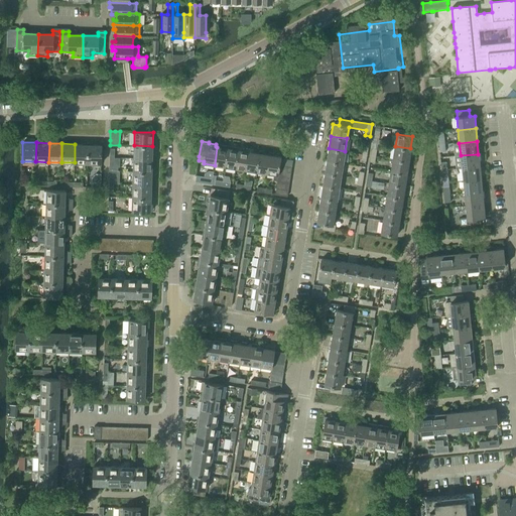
[(217,147),(215,165),(225,167),(228,148),(226,148),(227,146),(219,144),(217,143),(216,144),(216,146),(217,147)]
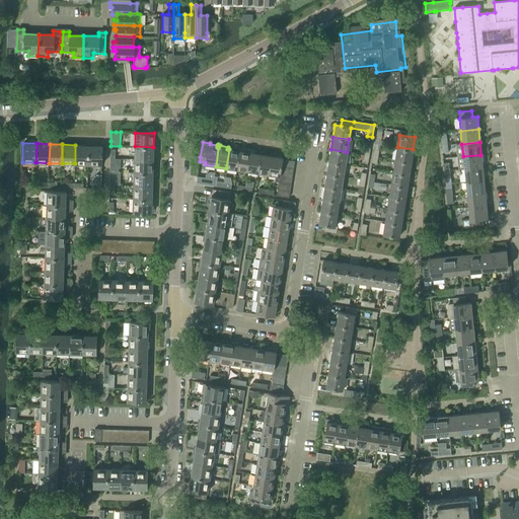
[(88,164),(88,145),(75,145),(75,163),(88,164)]
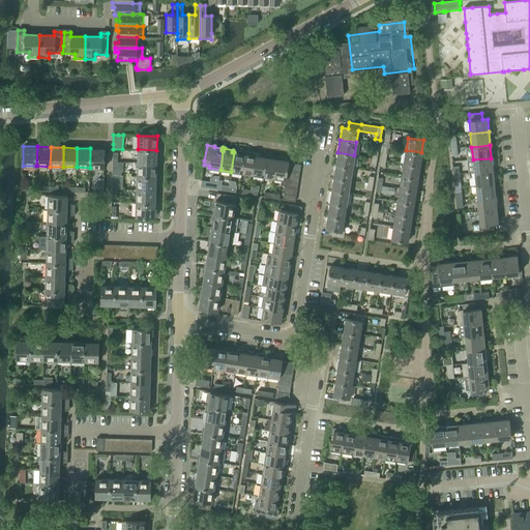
[(90,148),(90,168),(104,168),(105,148),(90,148)]
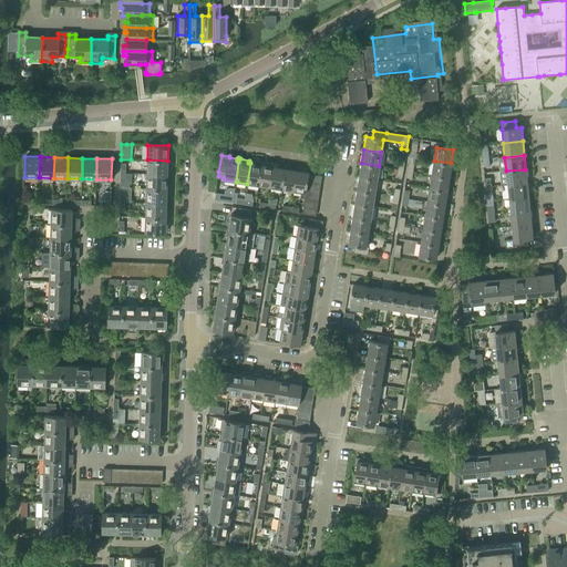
[(167,174),(167,161),(147,160),(146,174),(167,174)]
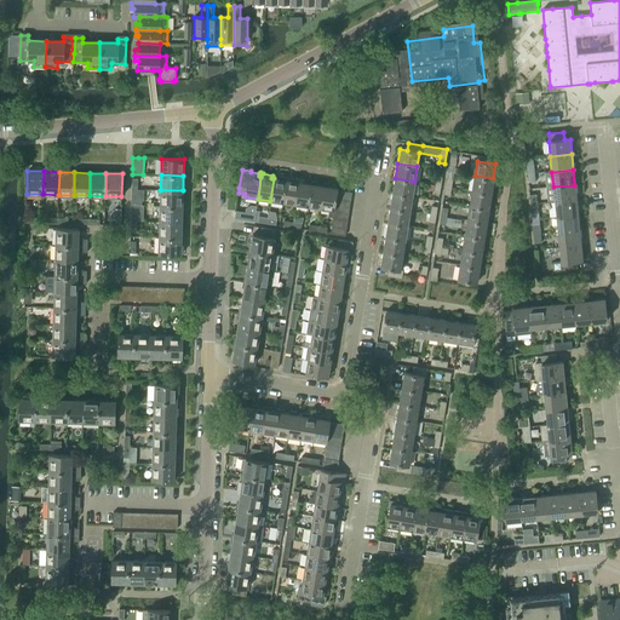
[(274,178),(270,201),(283,202),(286,181),(285,181),(285,177),(276,176),(276,174),(273,174),(273,176),(271,178),(274,178)]
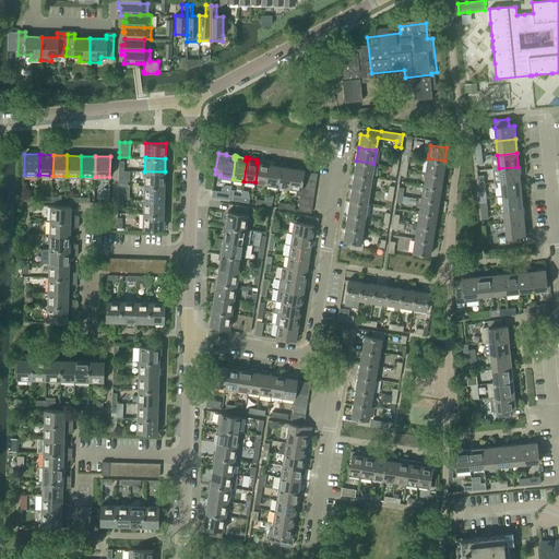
[(442,175),(444,161),(428,158),(426,171),(442,175)]
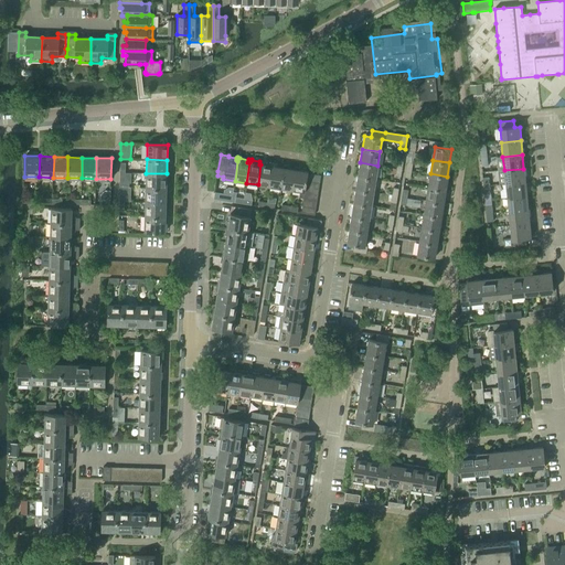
[(260,164),(258,184),(269,187),(273,167),(270,166),(265,166),(266,162),(263,162),(263,161),(260,161),(259,161),(259,164),(260,164)]
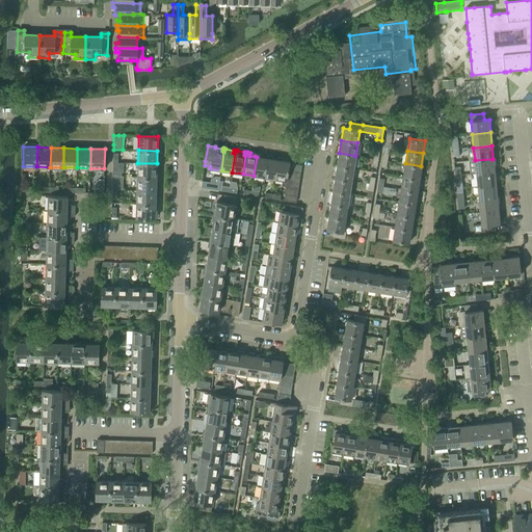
[(353,168),(355,156),(339,153),(337,166),(353,168)]
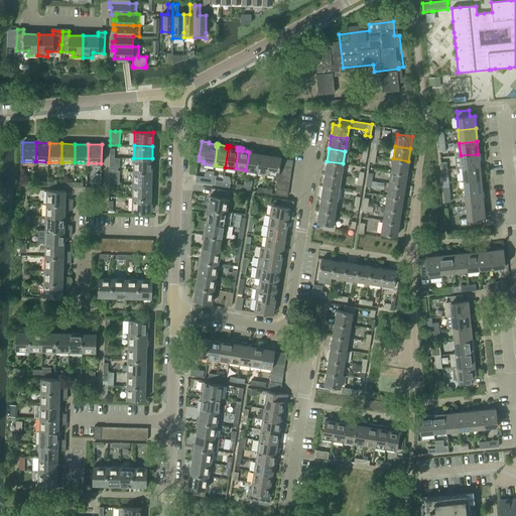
[(249,152),(246,170),(257,171),(259,153),(258,153),(253,152),(253,149),(248,149),(247,151),(249,152)]
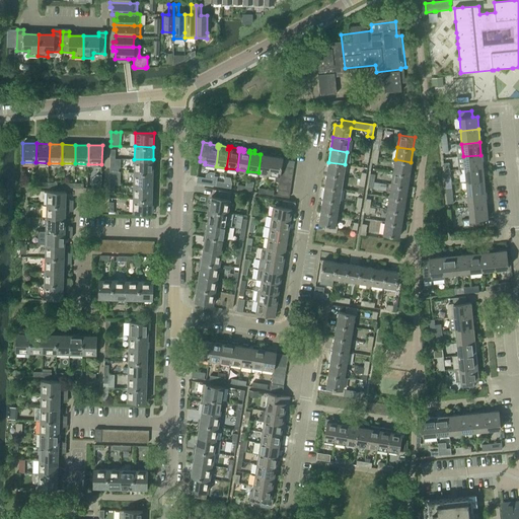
[(261,154),(258,172),(269,174),(272,156),(271,156),(265,155),(265,152),(260,151),(260,154),(261,154)]
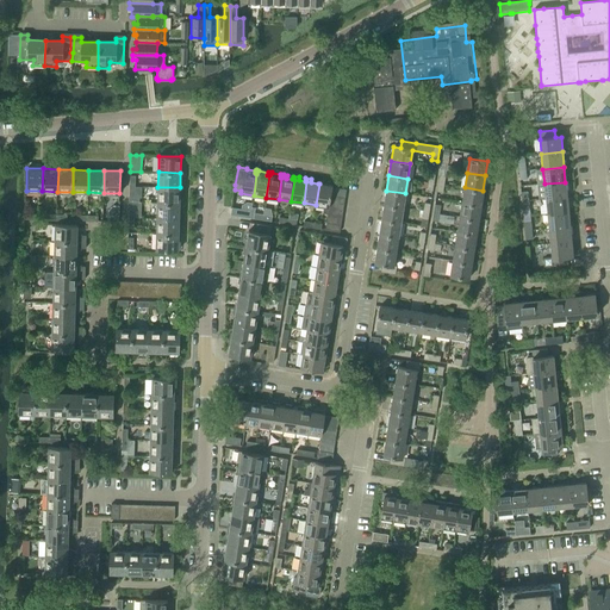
[(319,184),(316,205),(323,206),(322,213),(328,215),(329,210),(329,203),(330,194),(331,187),(332,186),(324,185),(324,181),(318,180),(318,184),(319,184)]
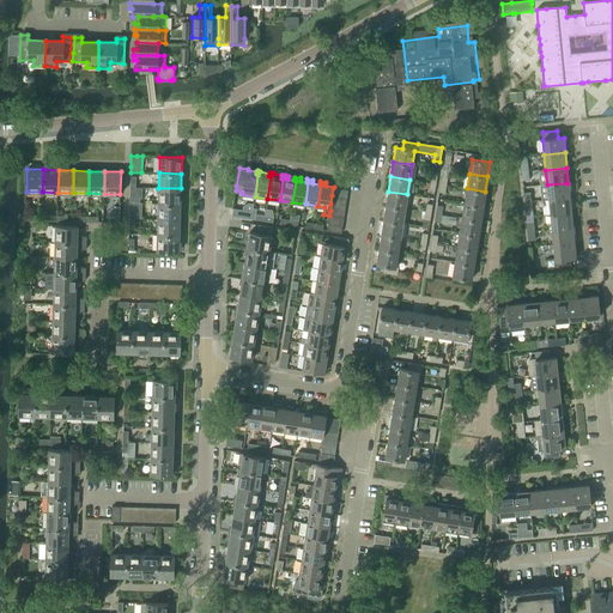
[(548,200),(570,198),(568,183),(547,184),(548,200)]
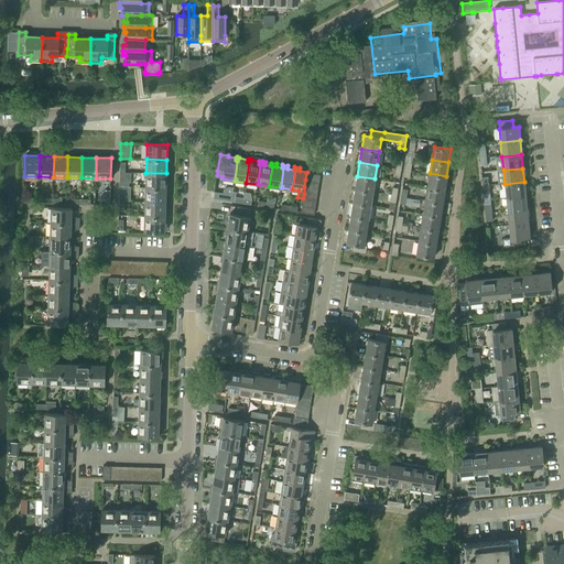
[(166,187),(166,173),(145,173),(145,187),(166,187)]
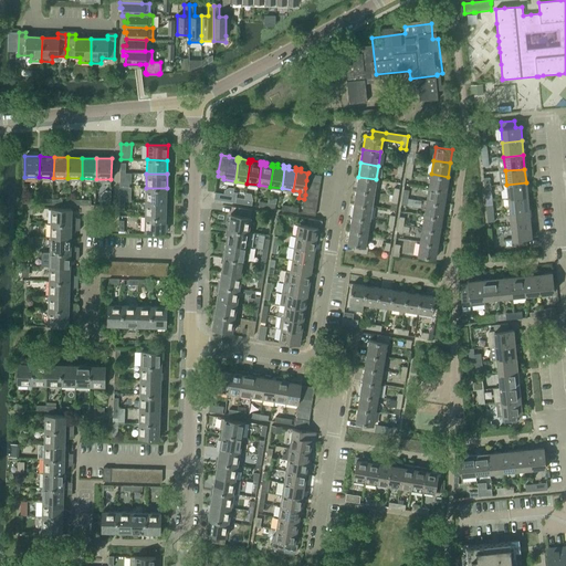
[(307,174),(306,180),(320,182),(321,176),(307,174)]
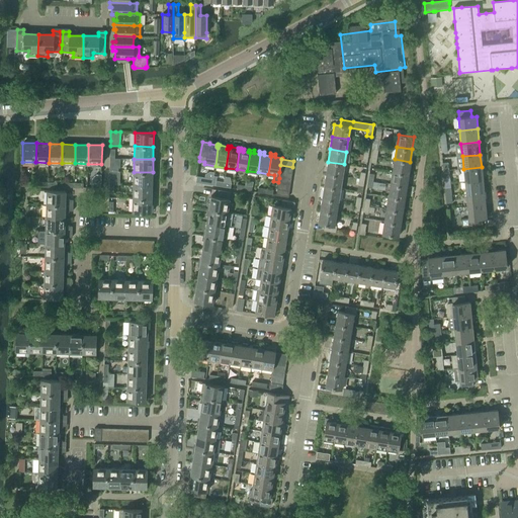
[(408,174),(410,162),(395,159),(393,172),(408,174)]
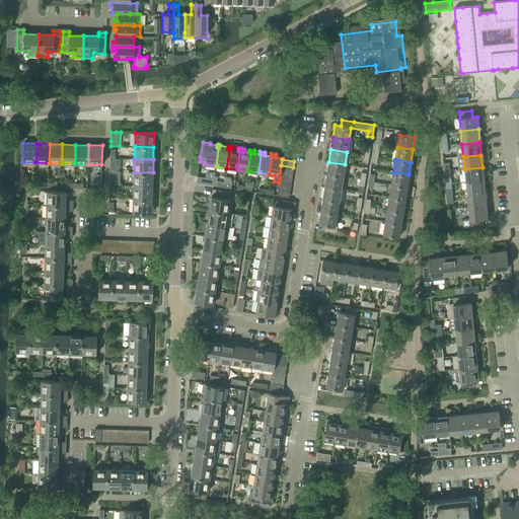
[(328,162),(326,174),(343,176),(345,164),(328,162)]
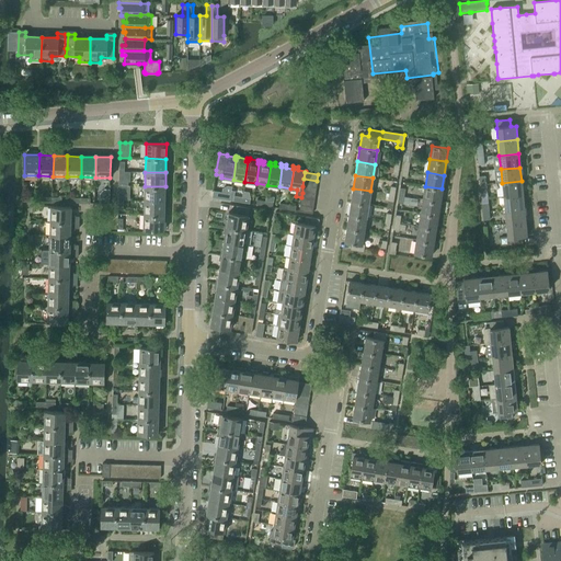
[(304,179),(302,186),(316,189),(317,181),(304,179)]
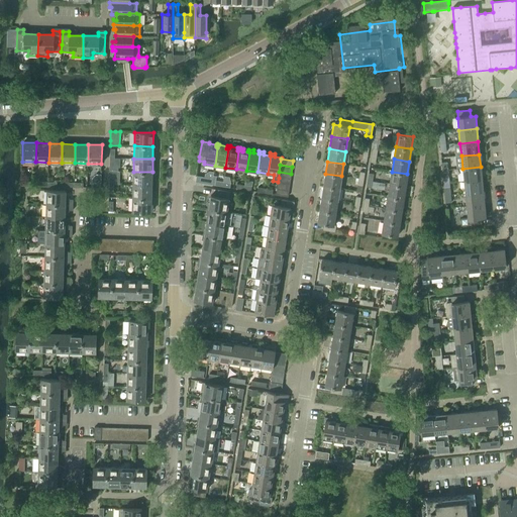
[(463,182),(482,180),(481,167),(462,169),(463,182)]
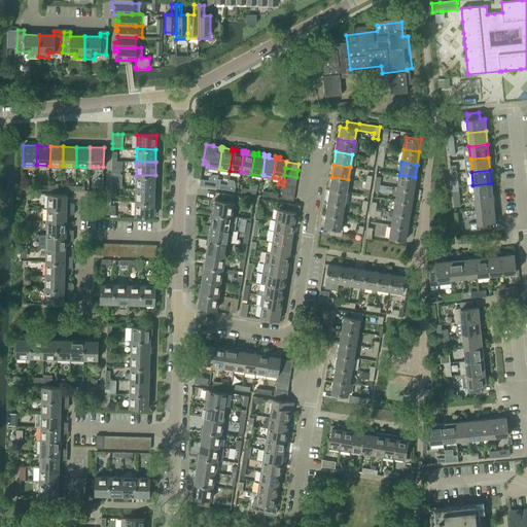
[(154,188),(155,175),(136,175),(136,188),(154,188)]
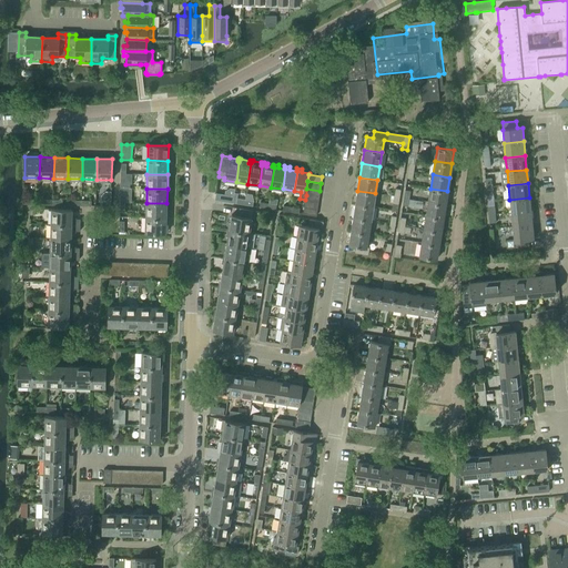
[(306,189),(306,195),(318,198),(320,191),(306,189)]
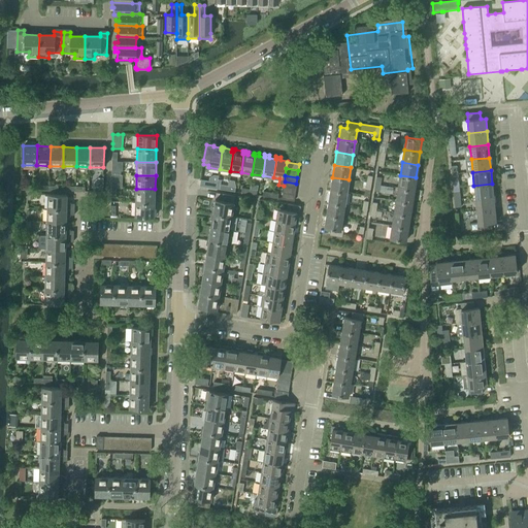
[(414,190),(416,177),(400,175),(398,188),(414,190)]
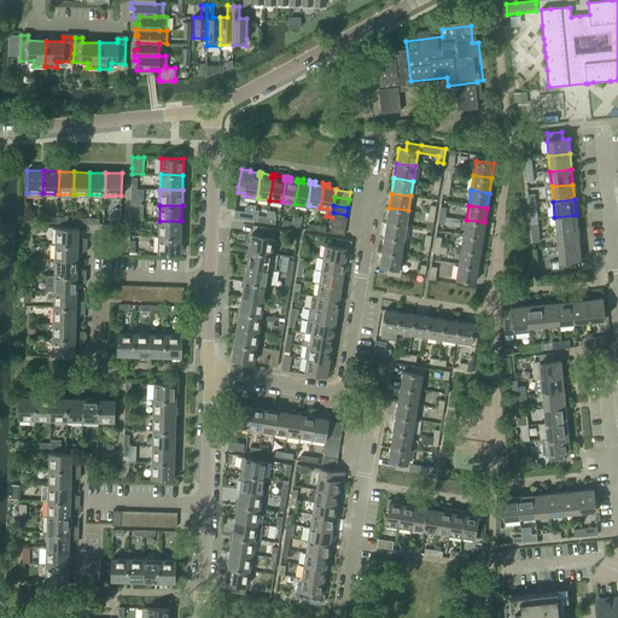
[(406,226),(408,210),(389,208),(386,222),(406,226)]
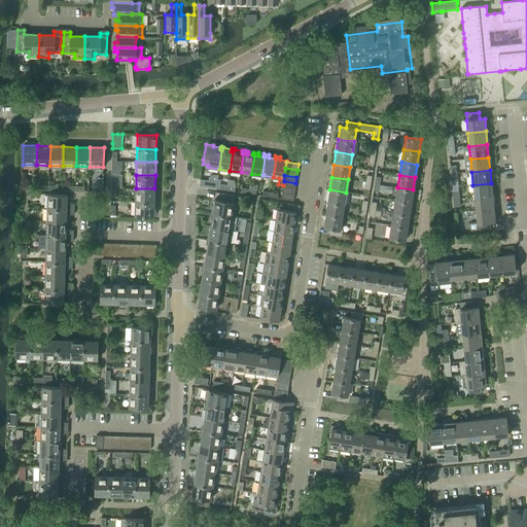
[(216,181),(200,179),(199,186),(215,188),(216,181)]
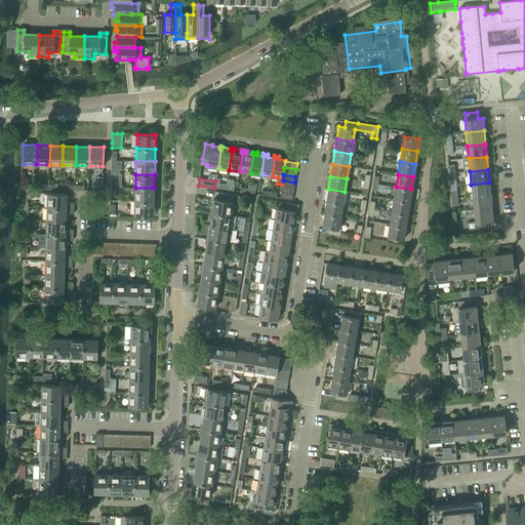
[(282,185),(282,187),(293,189),(294,183),(283,180),(282,185)]
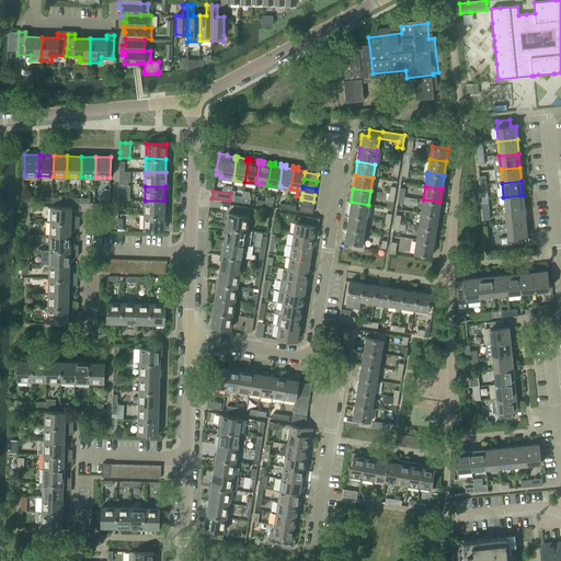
[(505,210),(524,208),(523,195),(503,197),(505,210)]
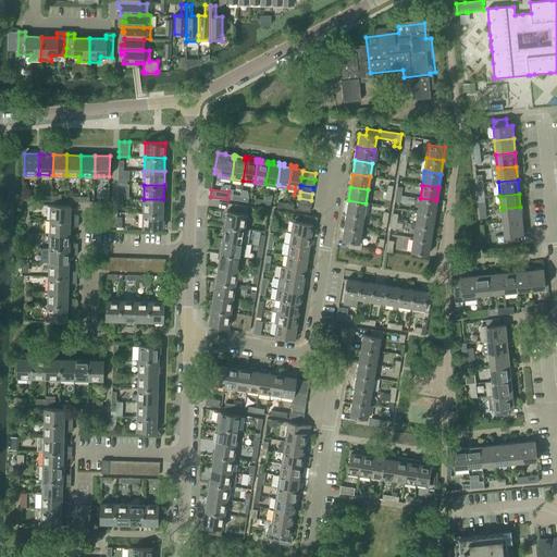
[(299,198),(298,205),(310,207),(311,200),(299,198)]
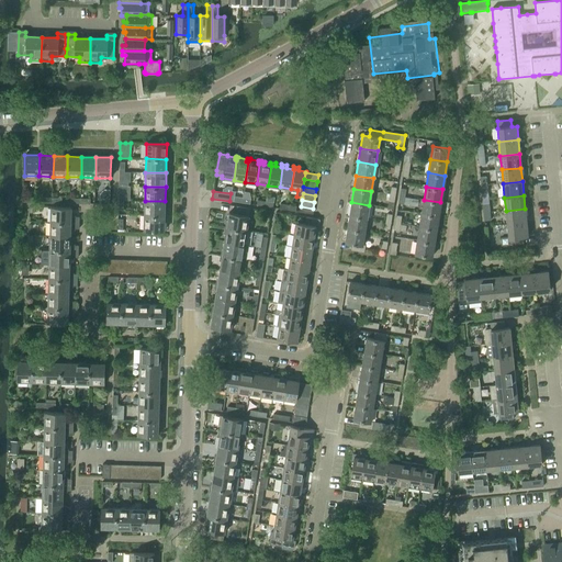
[(438,216),(440,202),(424,200),(422,213),(438,216)]
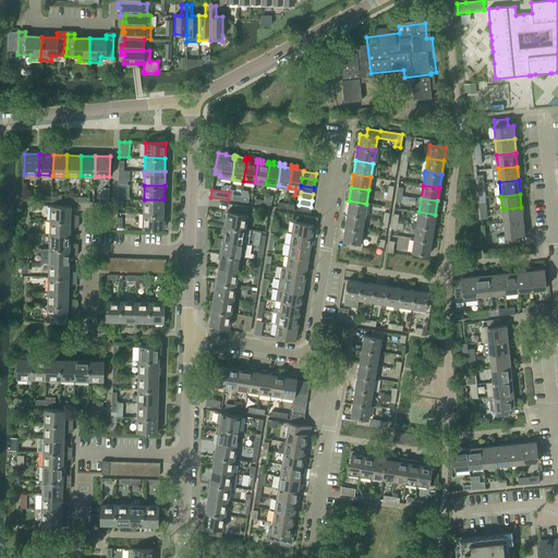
[(164,214),(164,199),(144,199),(143,214),(164,214)]
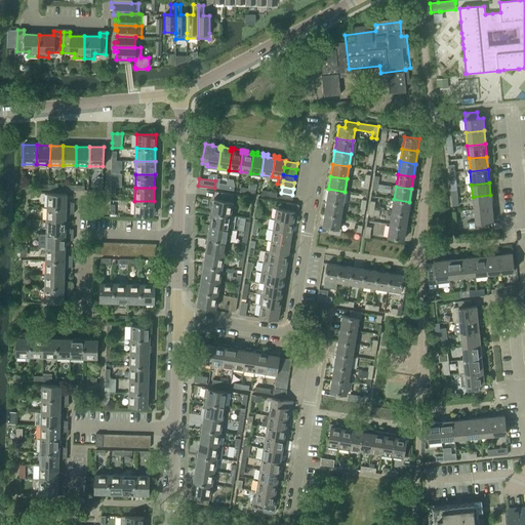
[(342,204),(345,192),(328,189),(327,201),(342,204)]
